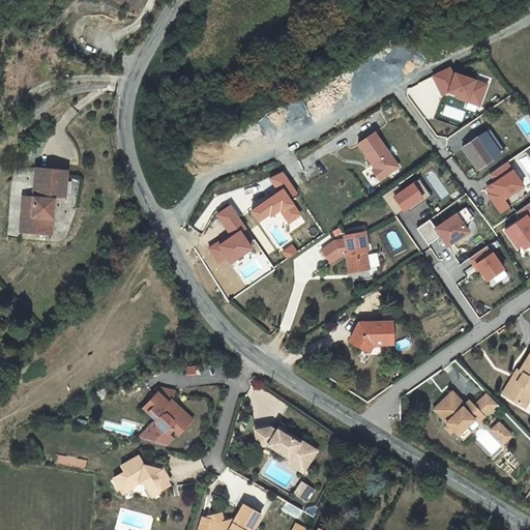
[(439,68),(432,92),(479,108),(488,84),(439,68)]
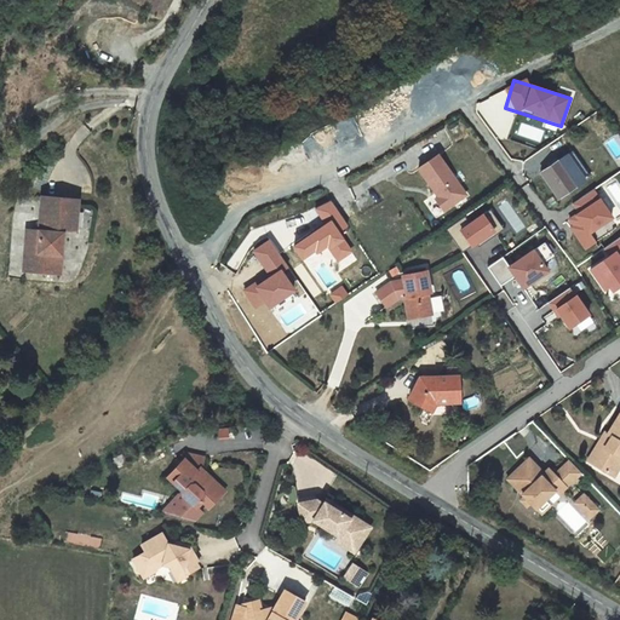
[(436,194),(438,193),(441,196),(436,199),(443,211),(466,194),(438,155),(419,168),(436,194)]
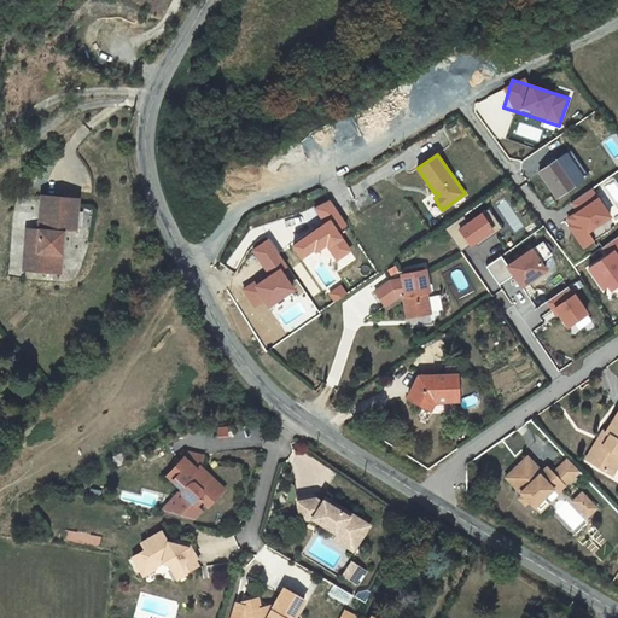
[(560,157),(558,159),(564,170),(565,169),(576,185),(578,184),(560,157)]
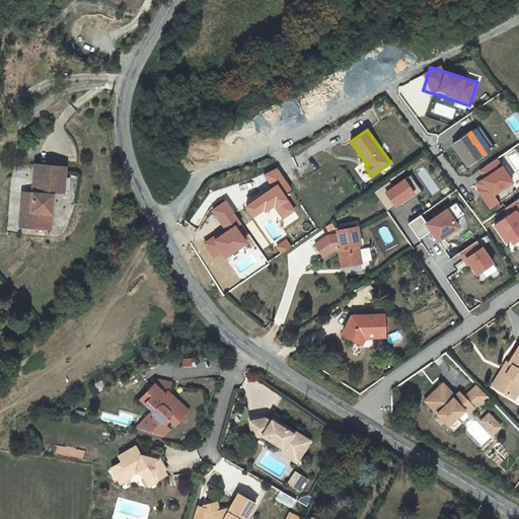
[(452,145),(467,166),(484,155),(474,142),(473,143),(468,134),(452,145)]
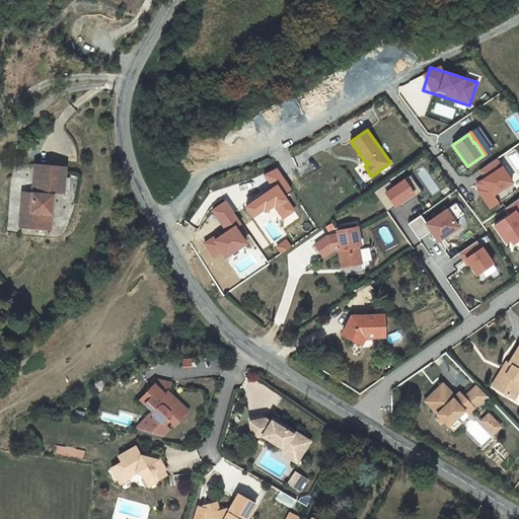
[(497,159),(477,171),(482,178),(473,184),(490,210),(500,204),(494,196),(512,183),(497,159)]
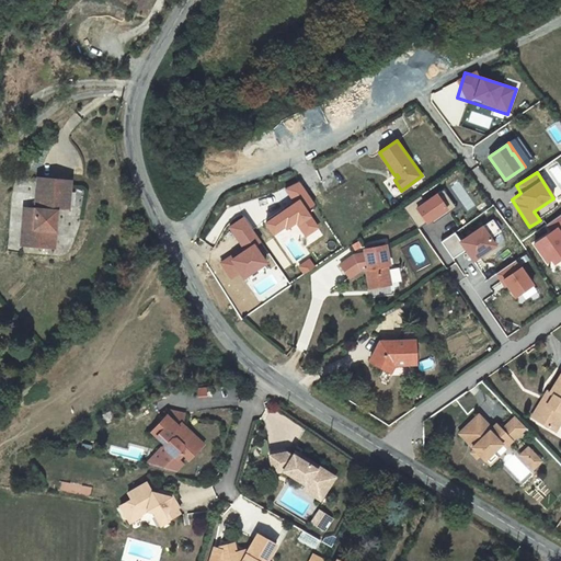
[(57,208),(69,208),(71,181),(38,179),(36,209),(35,215),(24,214),(22,245),(54,249),(57,208)]
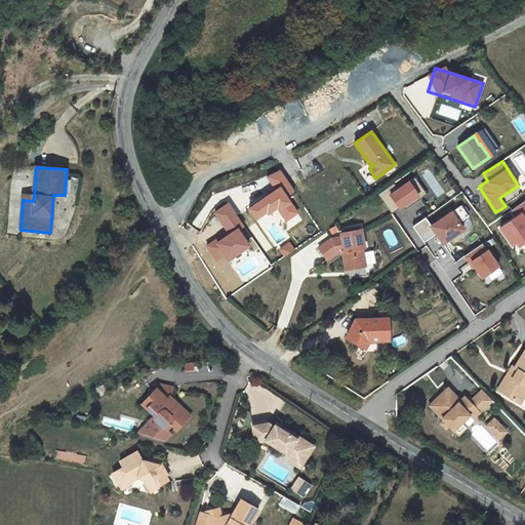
[(365,167),(360,170),(368,184),(373,180),(365,167)]
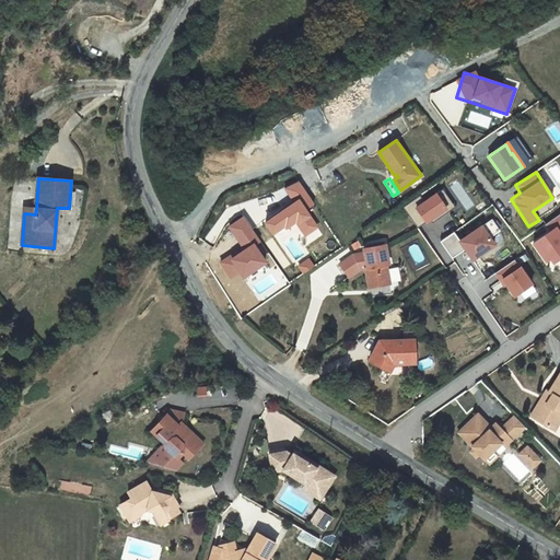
[(420,223),(452,210),(444,190),(412,203),(420,223)]
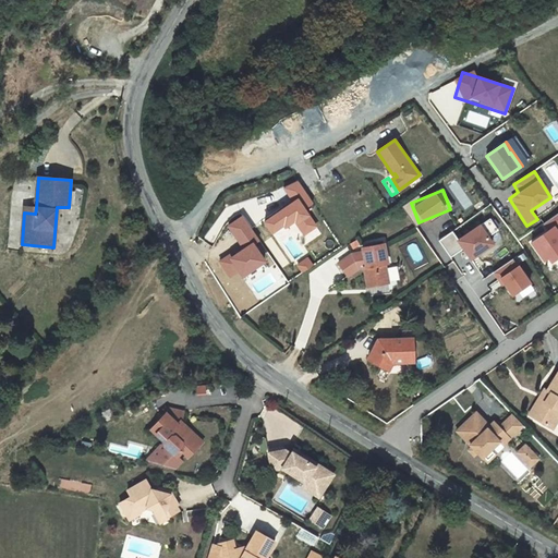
[(557,213),(542,225),(545,230),(528,242),(545,267),(557,258),(557,213)]
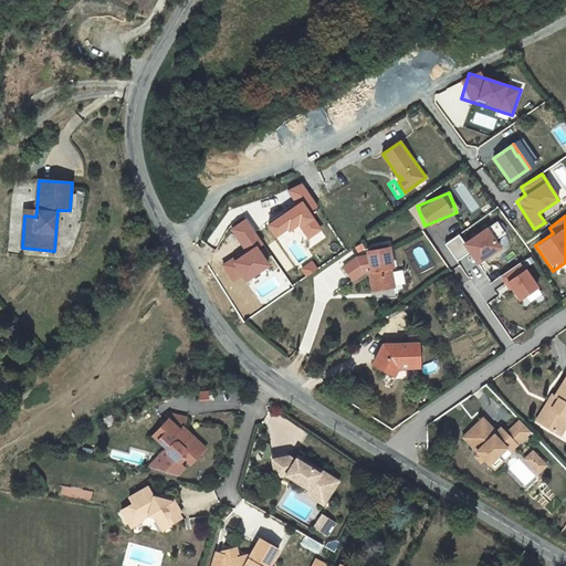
[(446,243),(456,261),(467,254),(473,265),(501,250),(494,240),(504,234),(496,221),(460,243),(457,237),(446,243)]
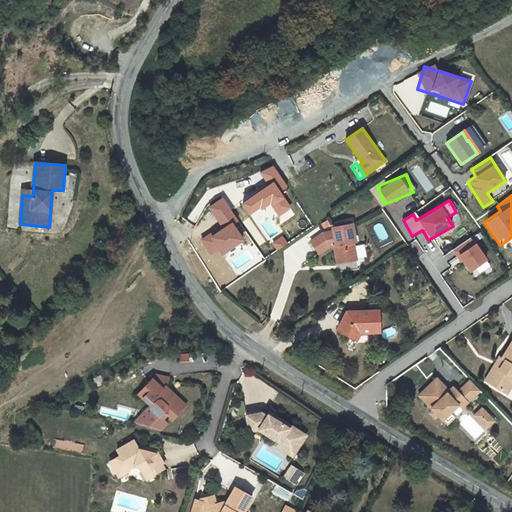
[(356,242),(352,224),(333,228),(333,231),(323,233),(311,242),(319,254),(329,247),(334,246),(337,263),(356,260),(353,243),(356,242)]
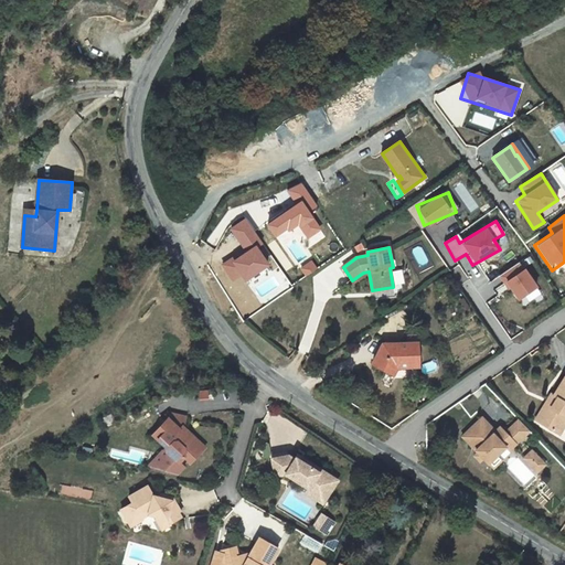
[(497,277),(515,302),(535,287),(518,262),(497,277)]
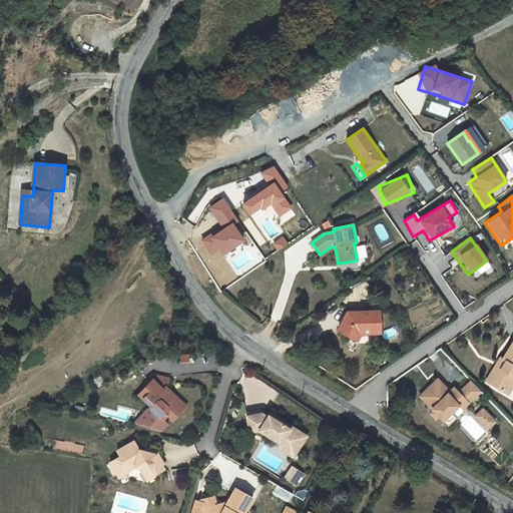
[(380,333),(379,312),(348,313),(339,331),(357,340),(358,341),(361,334),(380,333)]
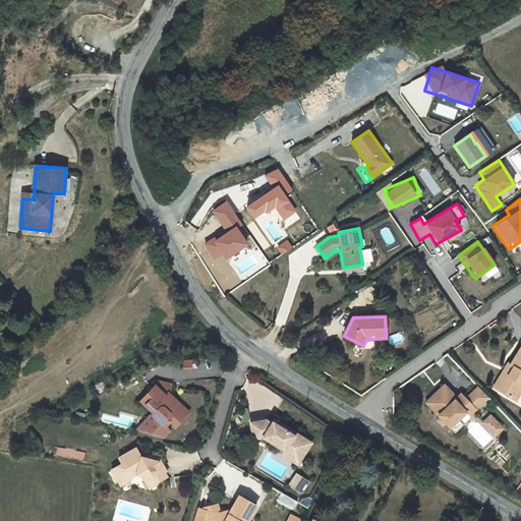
[(520,346),(511,364),(510,365),(513,367),(508,377),(506,375),(498,390),(516,401),(520,392),(520,346)]
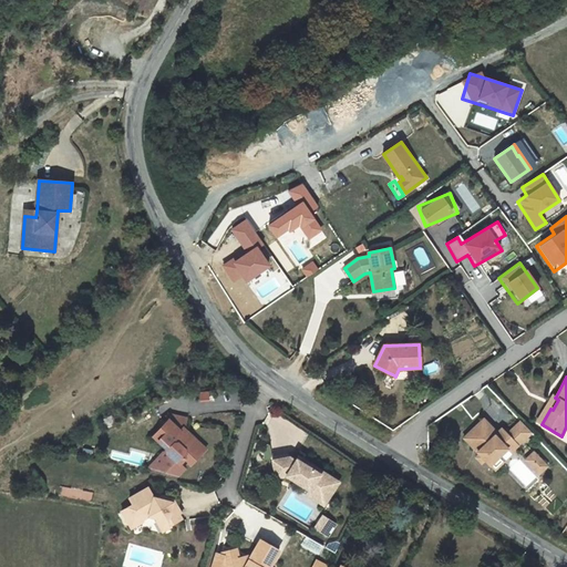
[(556,397),(554,395),(537,422),(542,424),(550,409),(553,410),(558,400),(555,398),(556,397)]
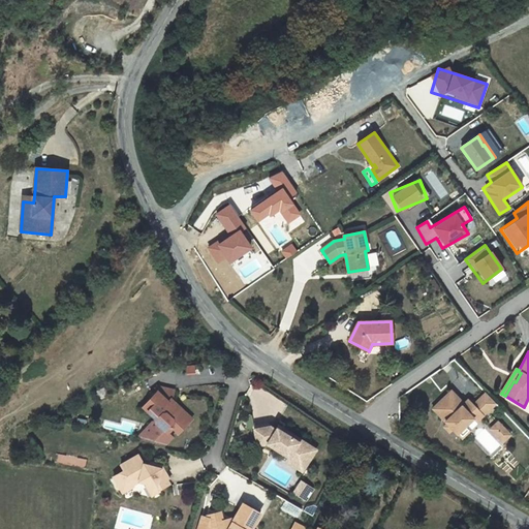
[(175,391),(158,386),(155,393),(143,407),(156,419),(156,423),(163,429),(167,433),(173,428),(179,433),(188,424),(181,416),(181,413),(176,409),(173,409),(169,406),(172,404),(173,400),(175,391)]
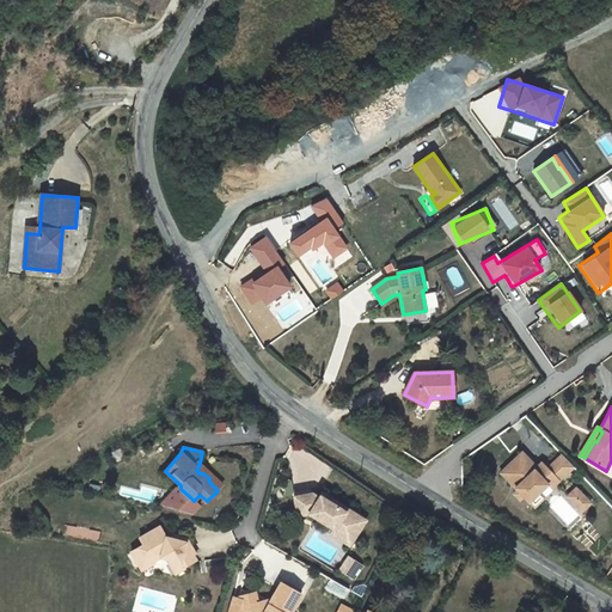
[(574,466),(562,454),(548,467),(542,461),(537,466),(522,451),(501,472),(516,489),(524,496),(528,502),(530,501),(539,491),(540,491),(536,488),(544,481),(548,484),(555,477),(558,481),(564,476),(574,466)]
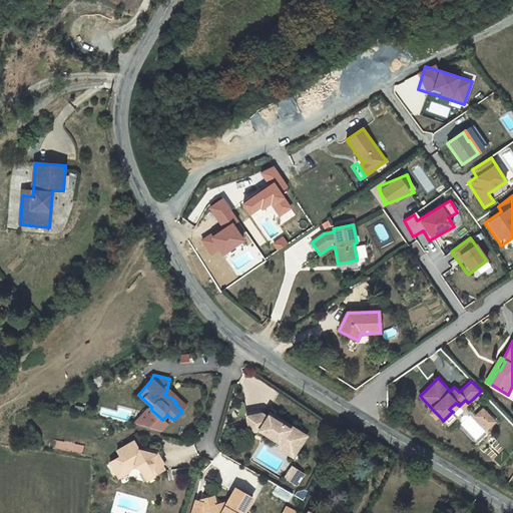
[(186,406),(167,388),(166,392),(164,394),(167,397),(170,397),(175,401),(175,404),(182,411),(186,406)]
